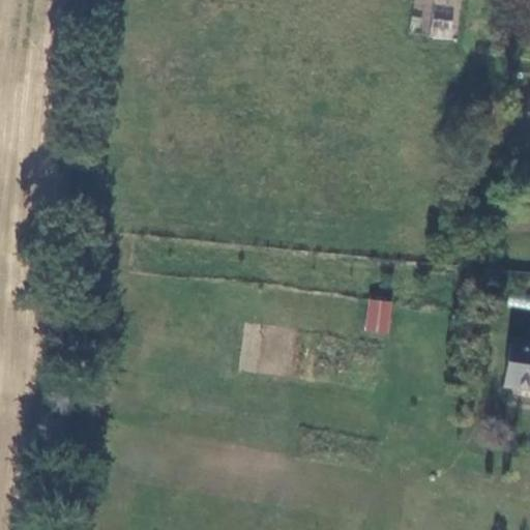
[(450,17),(433,15),(432,30),(448,32),(450,17)]
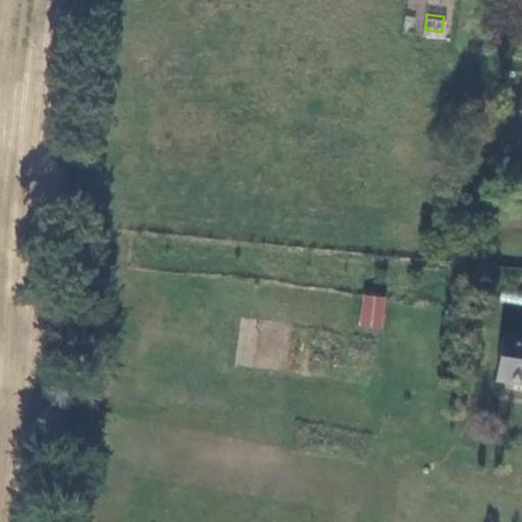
[(501,303),(521,304),(521,293),(503,292),(501,303)]
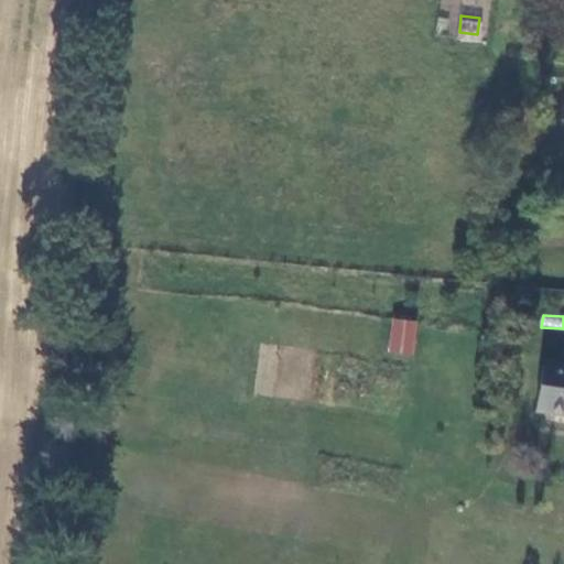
[(414,354),(416,320),(390,317),(387,353),(414,354)]
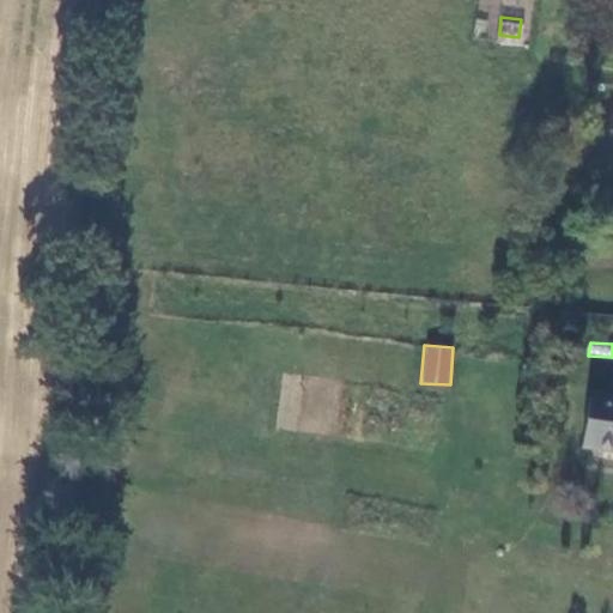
[(612,404),(592,401),(583,453),(612,456),(612,404)]
